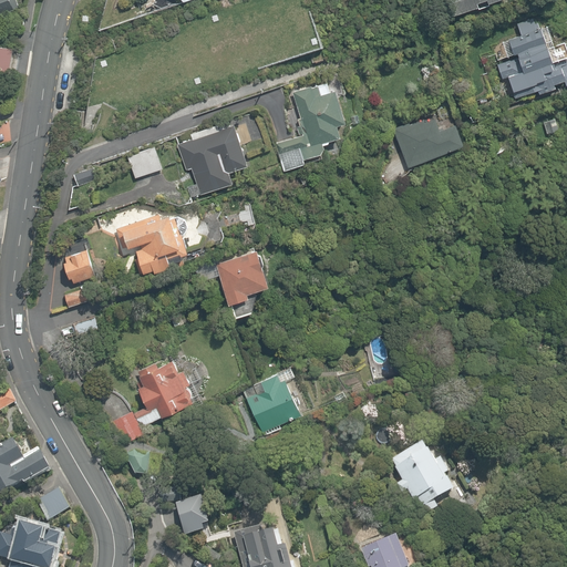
[(0,0),(0,11),(18,6),(16,0),(0,0)]
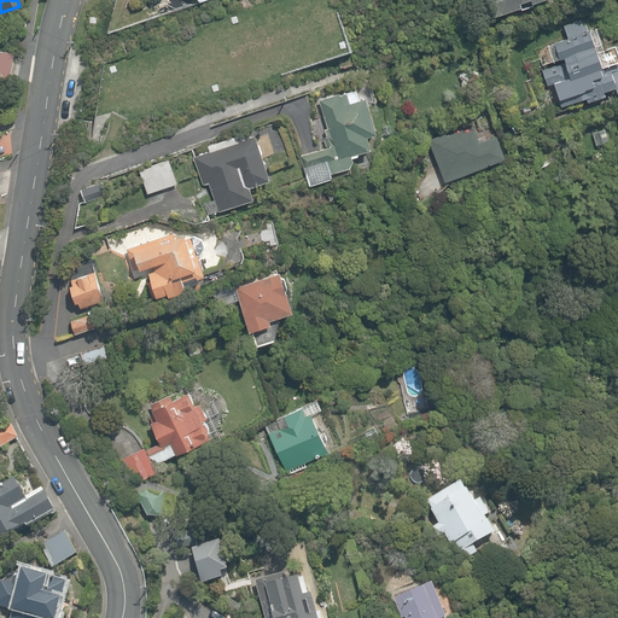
[(532,3),(538,0),(488,0),(494,16),(520,6),(522,9),(534,5),(532,3)]
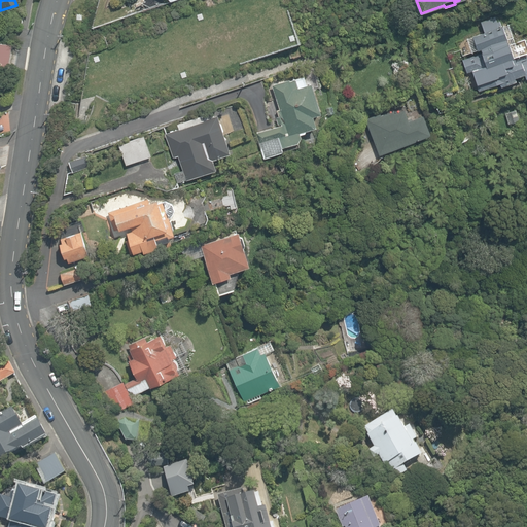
[(526,78),(526,53),(525,54),(525,53),(519,55),(508,24),(502,26),(501,26),(500,21),(497,22),(495,16),(481,22),(484,32),(471,36),(477,49),(480,48),(482,54),(463,61),(467,73),(471,71),(479,91),(499,82),(501,85),(516,81),(515,77),(524,74),(526,78)]
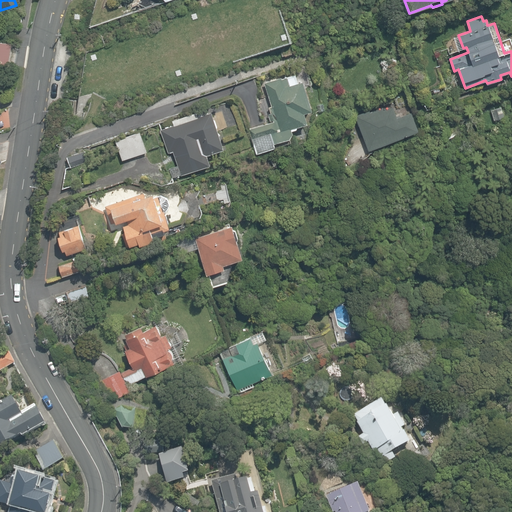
[(12,43),(0,40),(0,65),(8,67),(12,43)]
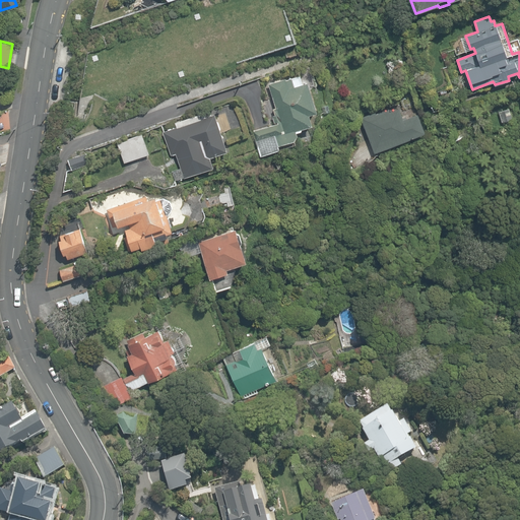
[(285,77),(268,83),(275,108),(273,108),(275,115),(272,116),(274,122),(277,122),(277,123),(253,131),(261,156),(279,150),(278,146),(294,140),(297,135),(297,132),(302,130),(302,128),(312,125),(308,114),(316,111),(307,81),(294,85),(291,78),(286,79),(285,77)]
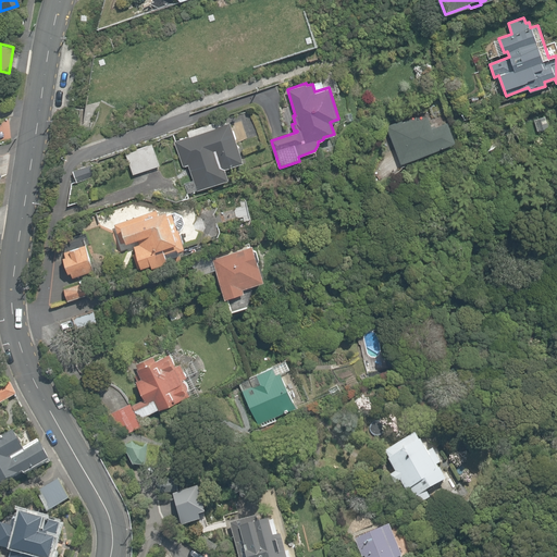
[(403,122),(403,120),(386,125),(400,163),(455,141),(447,122),(432,127),(428,115),(418,119),(417,116),(403,122)]
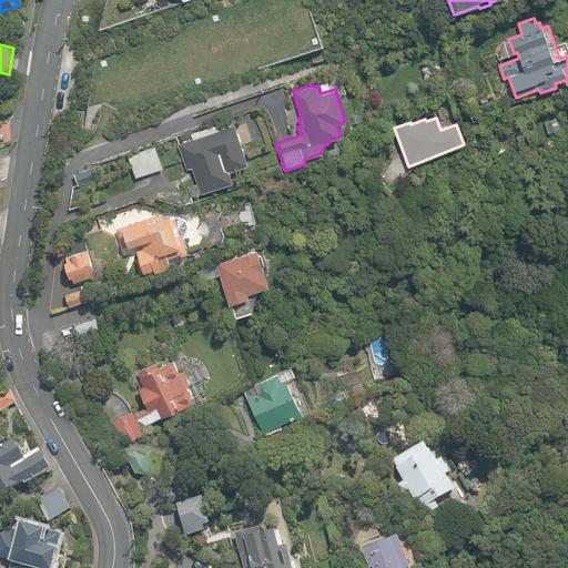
[(559,130),(556,118),(545,122),(548,133),(559,130)]
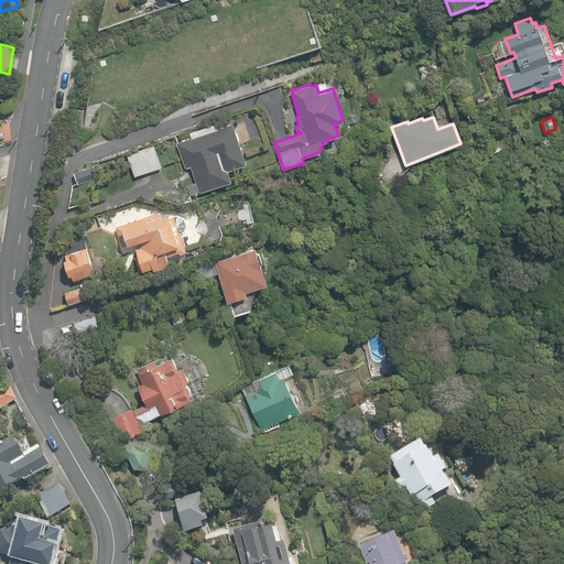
[(246,163),(232,122),(205,133),(204,128),(190,132),(192,138),(190,138),(190,137),(182,139),(182,140),(176,142),(185,169),(191,166),(199,193),(231,181),(228,170),(246,163)]
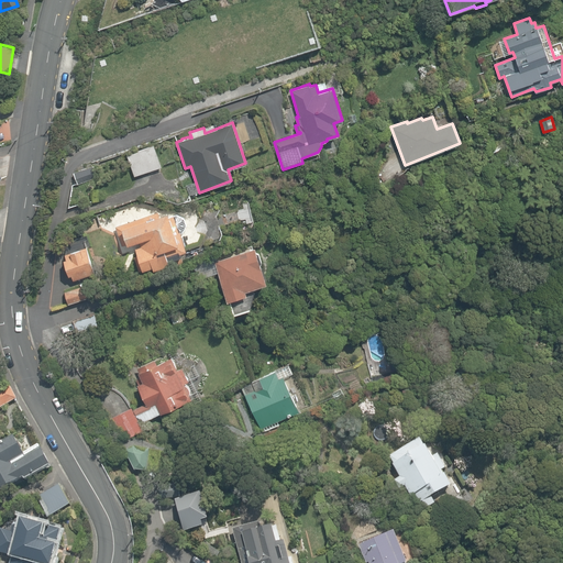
[(134,176),(162,167),(153,144),(127,154),(134,176)]
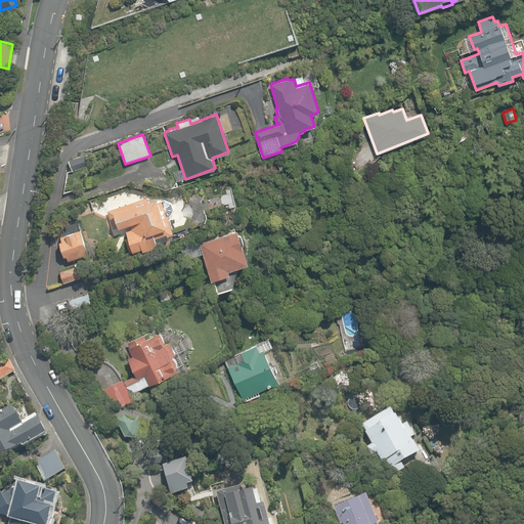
[(73,171),(90,166),(87,155),(70,161),(73,171)]
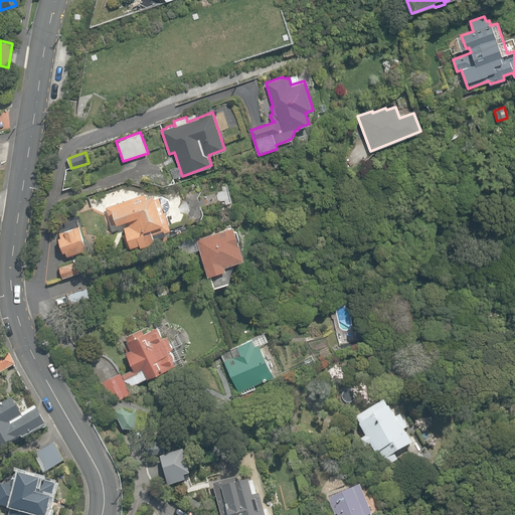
[(144,194),(106,207),(112,225),(122,222),(126,233),(123,234),(127,247),(130,246),(139,243),(141,247),(155,242),(154,238),(165,234),(164,231),(170,229),(165,213),(167,212),(170,205),(168,199),(162,196),(154,198),(153,195),(145,197),(144,194)]
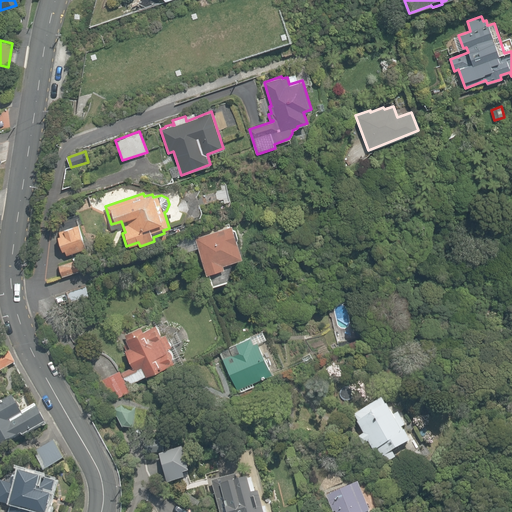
[(86,248),(78,224),(58,230),(60,235),(57,236),(62,251),(65,250),(66,254),(86,248)]
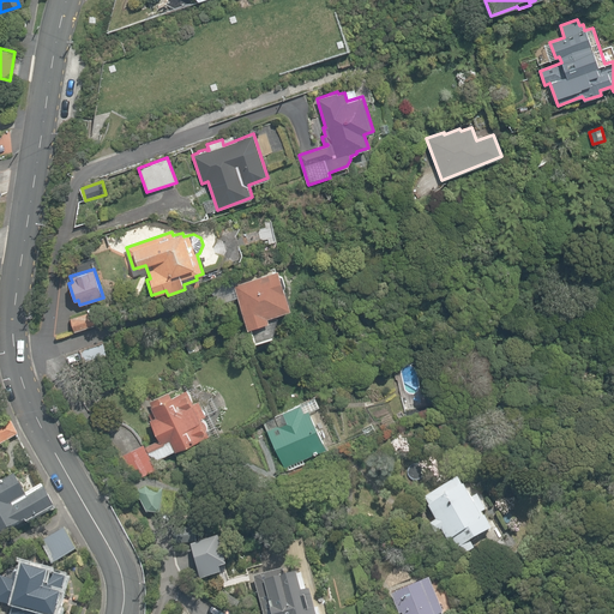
[(277,269),(234,284),(246,327),(250,326),(254,341),(272,335),(277,315),(276,312),(290,307),(283,288),(286,284),(283,275),(278,274),(277,269)]
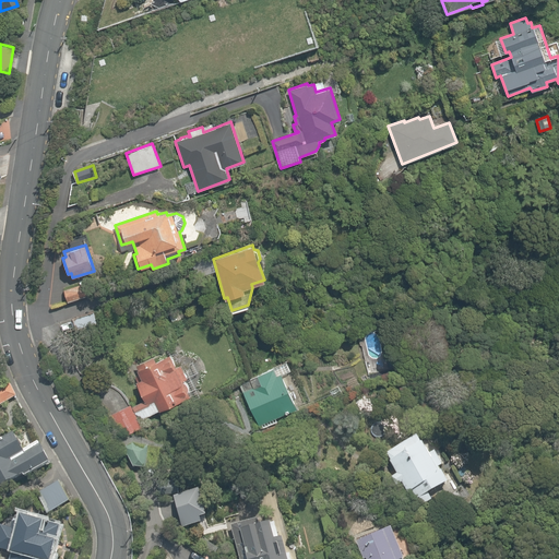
[(86,294),(83,284),(64,289),(68,300),(86,294)]
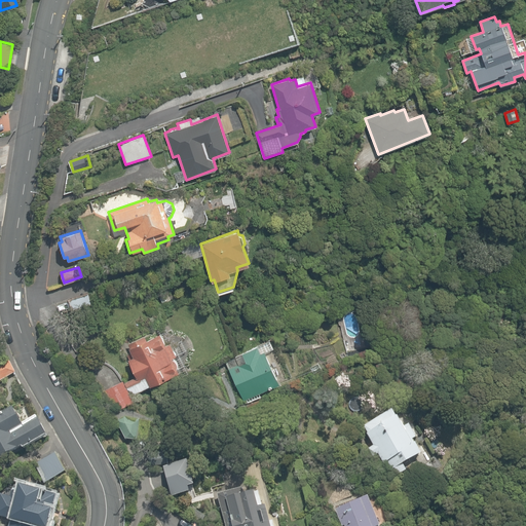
[(91,302),(88,292),(68,299),(71,308),(91,302)]
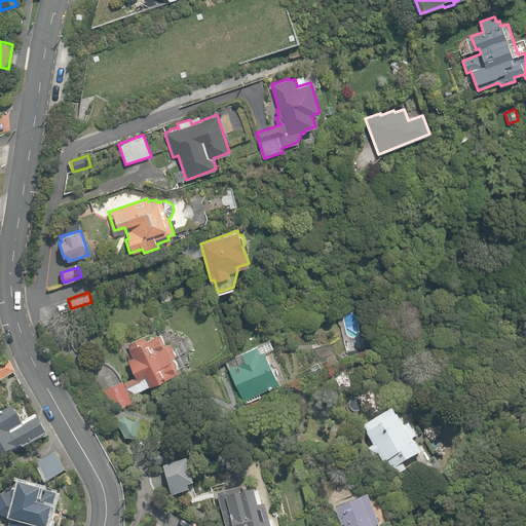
[(168,345),(159,327),(125,343),(133,357),(125,360),(135,377),(103,391),(113,413),(139,400),(136,393),(184,370),(172,344),(168,345)]
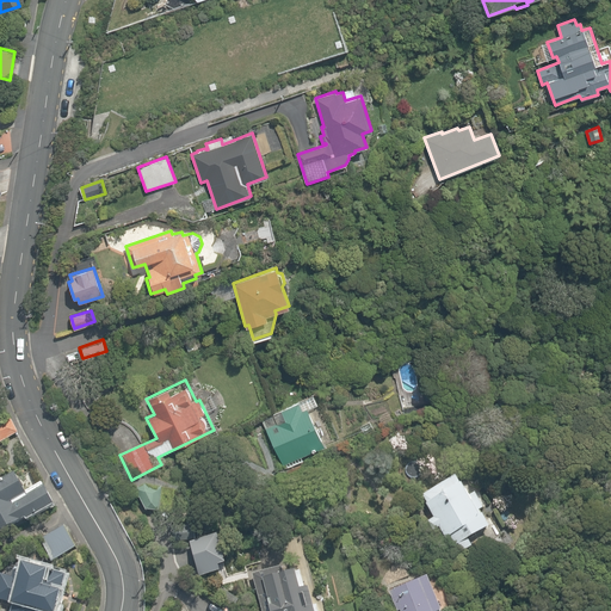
[(314,396),(261,420),(283,467),(323,448),(307,412),(319,406),(314,396)]
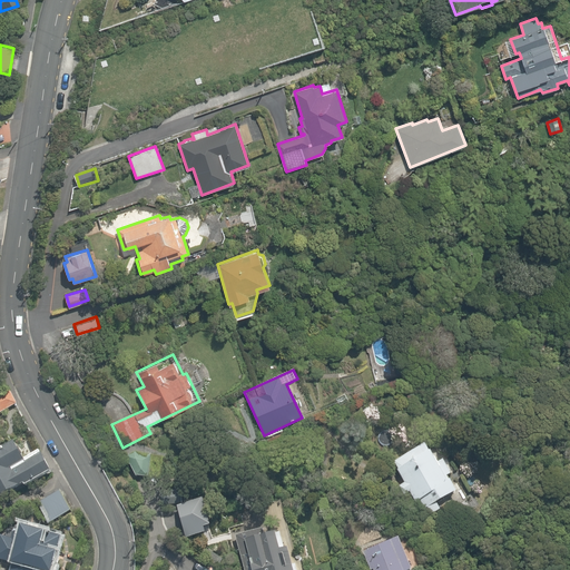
[(30,458),(16,440),(0,449),(0,491),(1,494),(53,470),(42,451),(30,458)]
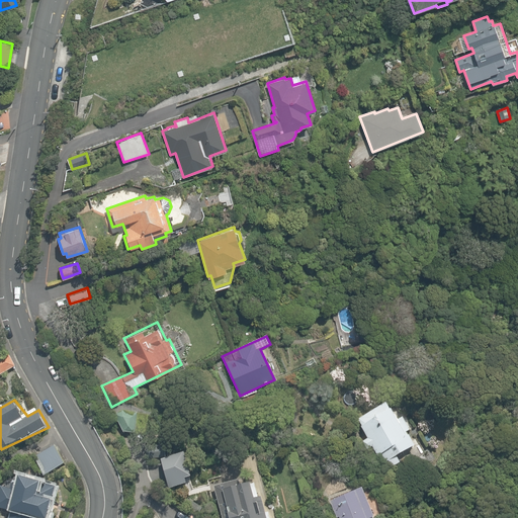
[(367,439),(362,442),(367,450),(372,447),(382,464),(389,460),(393,467),(400,462),(396,456),(414,446),(406,432),(410,429),(403,417),(397,420),(395,415),(393,416),(384,404),(358,420),(361,427),(360,427),(367,439)]
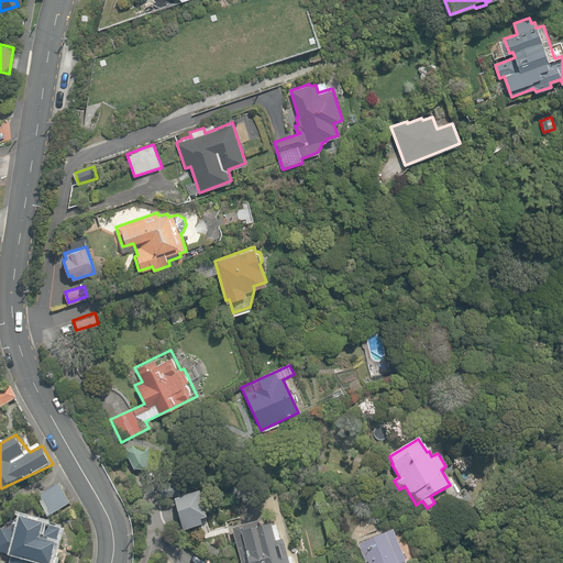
[(50,517),(74,505),(64,485),(40,497),(50,517)]
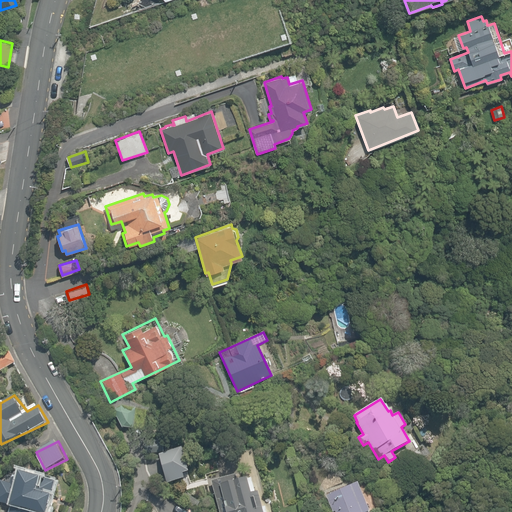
[(182,448),(157,454),(165,486),(190,480),(182,448)]
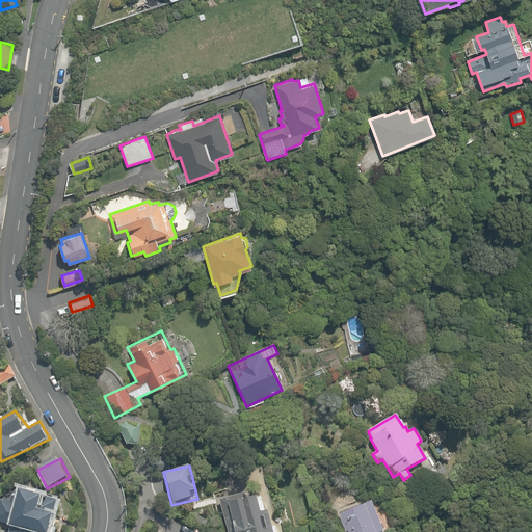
[(257,487),(220,501),(231,531),(280,531),(275,519),(268,522),(257,487)]
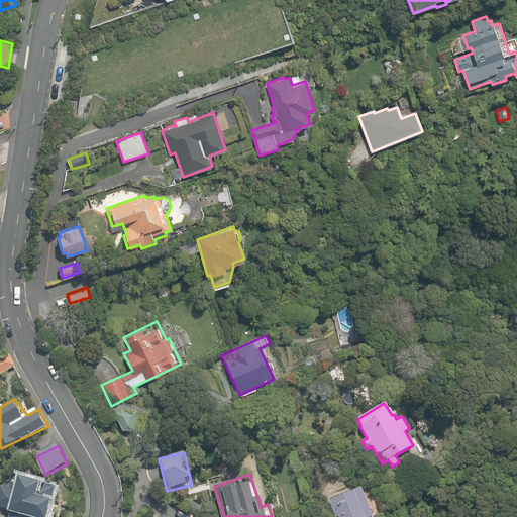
[(0,510),(4,512),(3,516),(46,516),(55,486),(14,477),(11,490),(0,487),(0,510)]
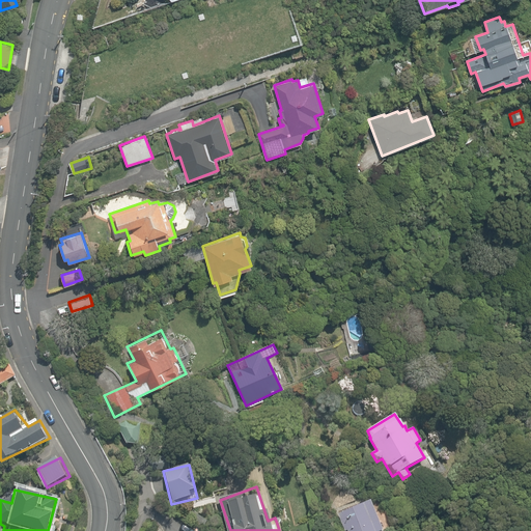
[(220,518),(215,496),(190,502),(196,524),(220,518)]
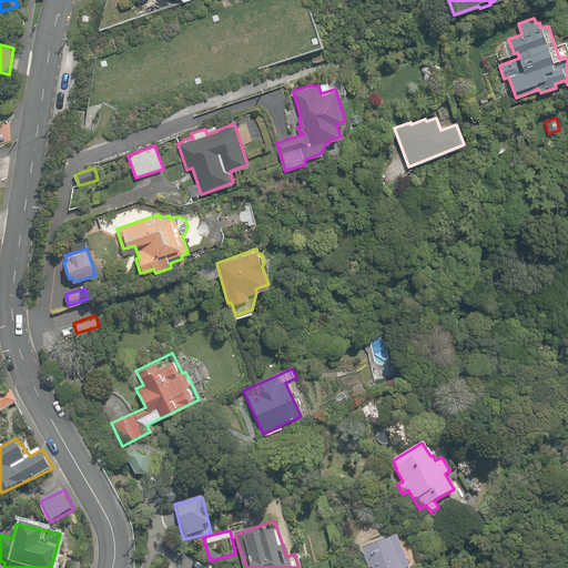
[(408,567),(409,567),(396,536),(362,550),(368,567),(371,567),(372,567),(408,567)]
